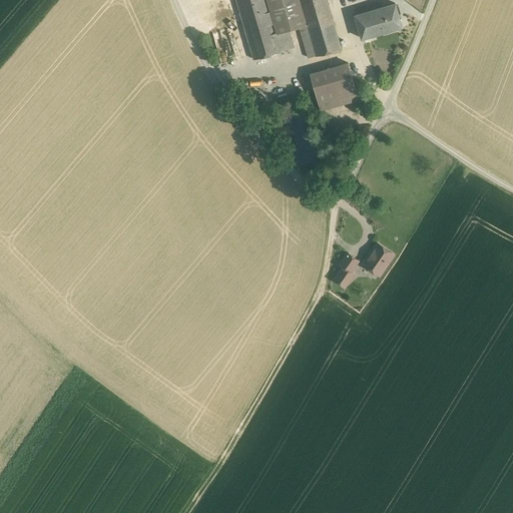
[(235,0),(253,59),(282,51),(281,50),(277,33),(266,0),(235,0)]
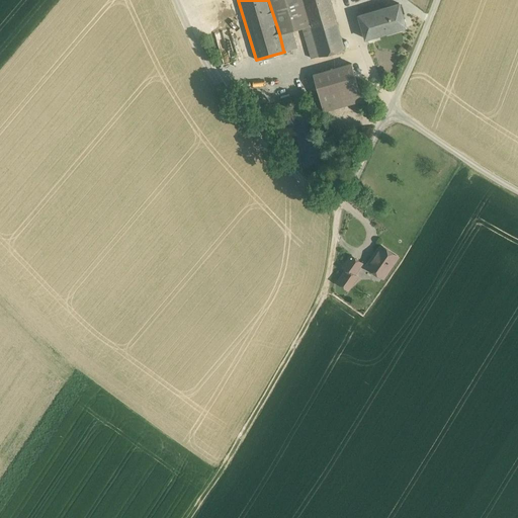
[(268,0),(279,33),(292,29),(301,26),(310,24),(305,4),(303,0),(268,0)]
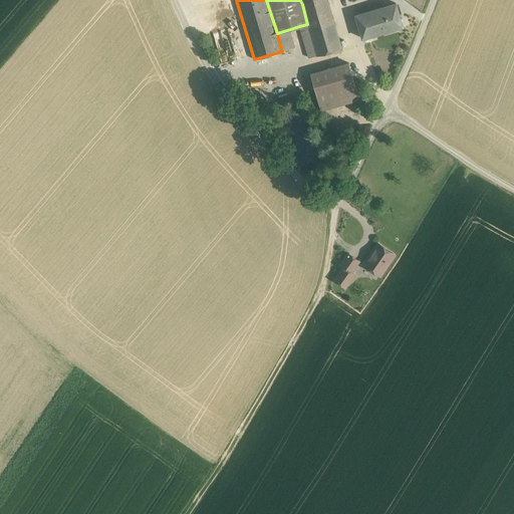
[(327,0),(316,0),(302,4),(307,24),(316,55),(341,47),(327,0)]
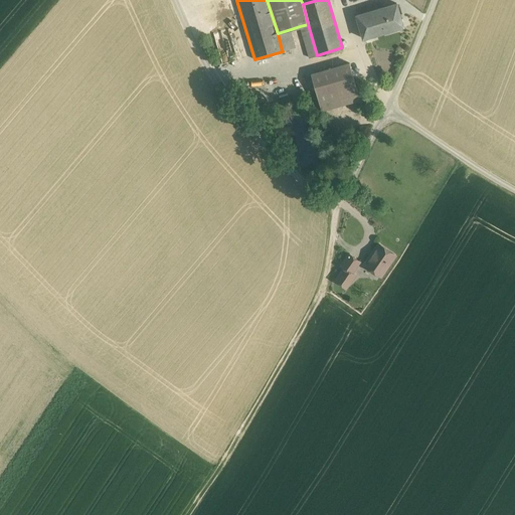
[(396,3),(356,15),(363,38),(403,26),(396,3)]
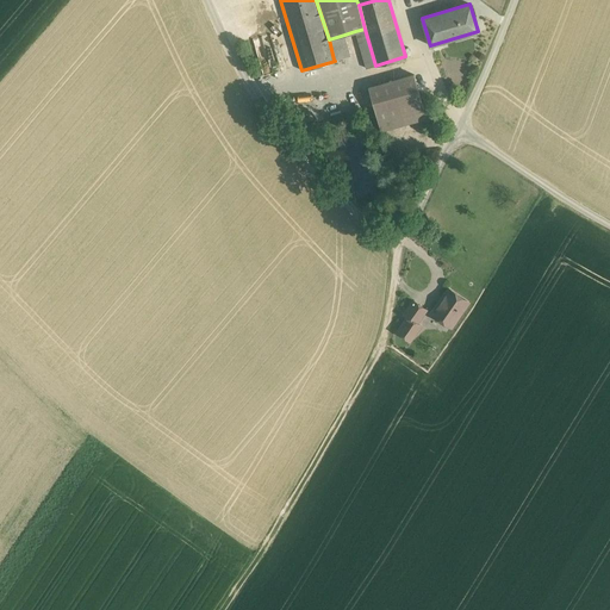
[(375,66),(365,29),(355,31),(366,68),(375,66)]
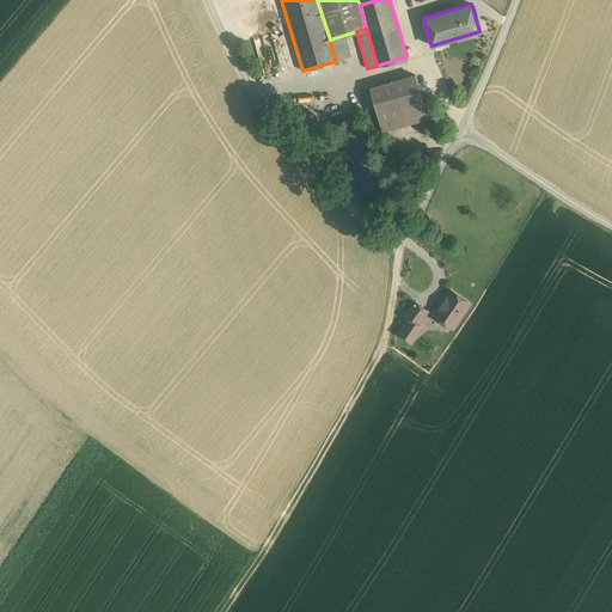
[(346,35),(330,40),(335,60),(352,55),(346,35)]
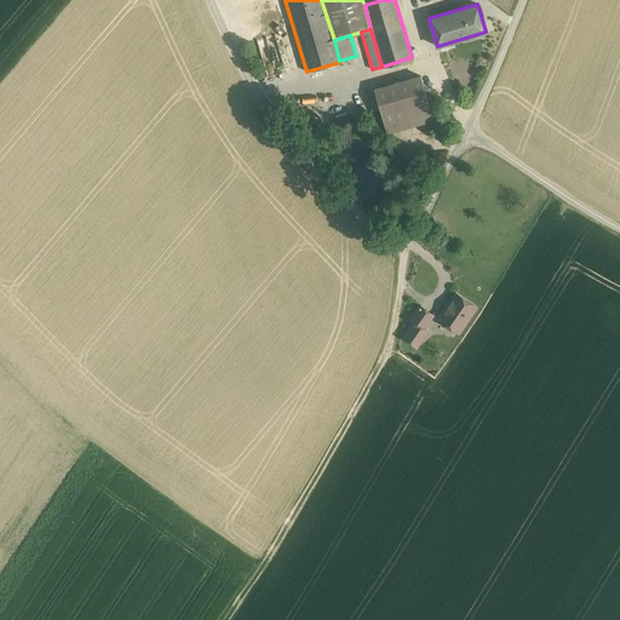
[(422,75),(374,89),(388,133),(434,120),(422,75)]
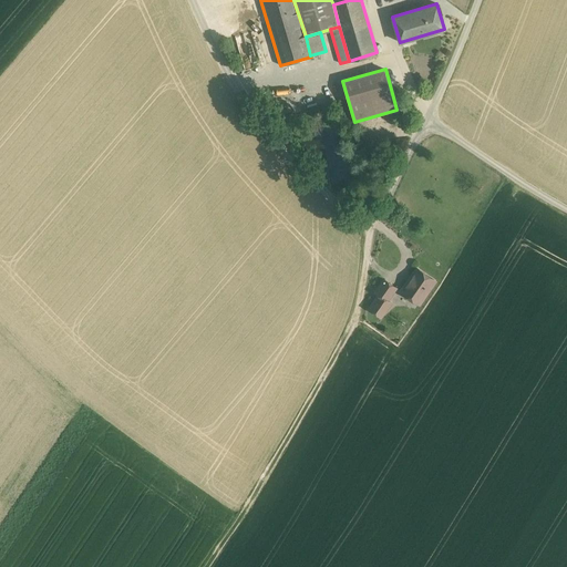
[(435,280),(418,268),(401,291),(419,305),(435,280)]
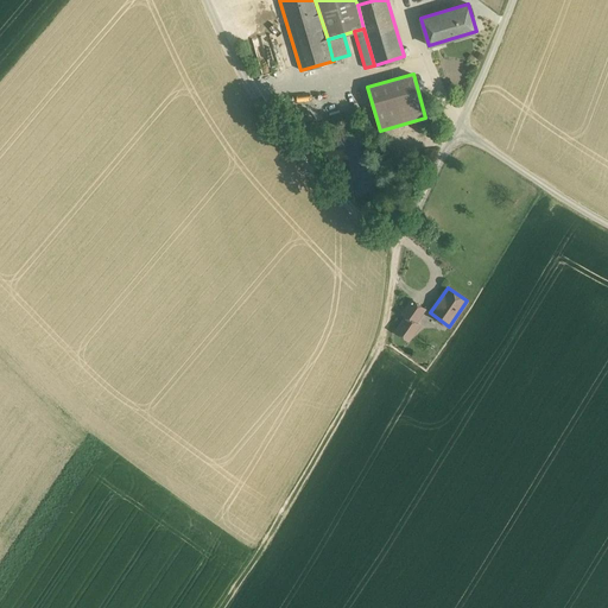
[(412,299),(401,314),(406,317),(415,323),(416,322),(425,309),(412,299)]
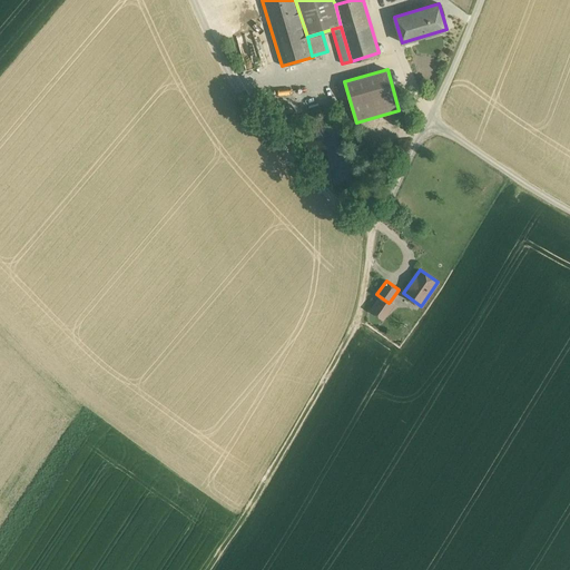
[(389,303),(381,297),(371,311),(383,318),(393,304),(390,302),(389,303)]
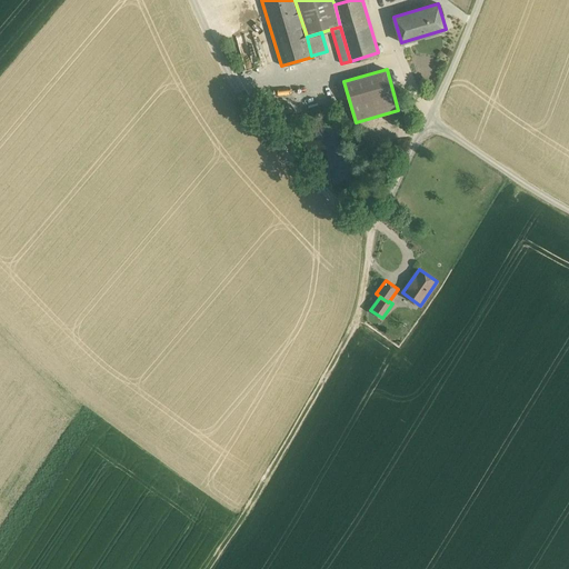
All buildings are outlined.
